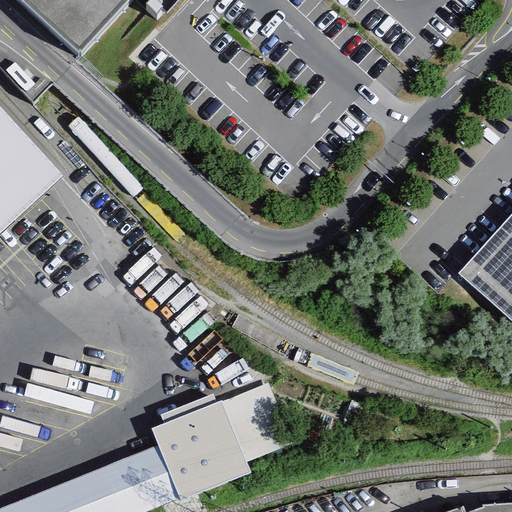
[(43,0),(79,33),(109,0),(43,0)]
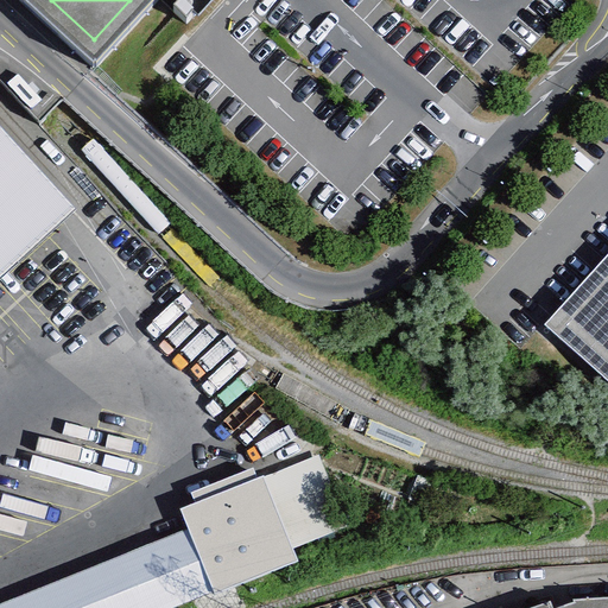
[(0,284),(74,216),(0,137),(0,284)]
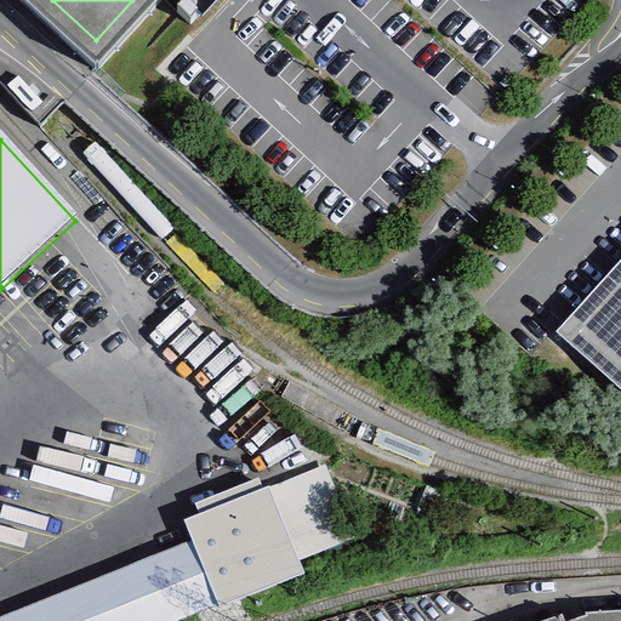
[(620,260),(557,332),(620,389),(620,260)]
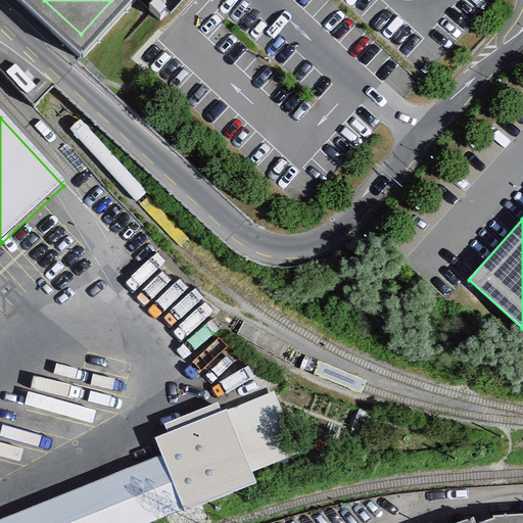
[(0,522),(157,522),(258,490),(252,469),(296,455),(275,389),(150,429),(160,463),(0,514),(0,522)]
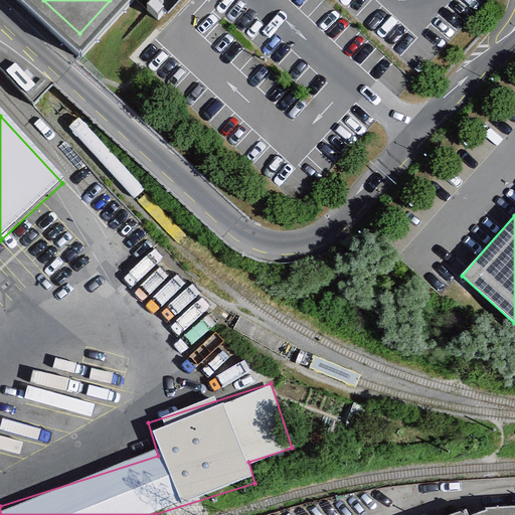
[(514,514),(514,504),(490,507),(465,514),(514,514)]
